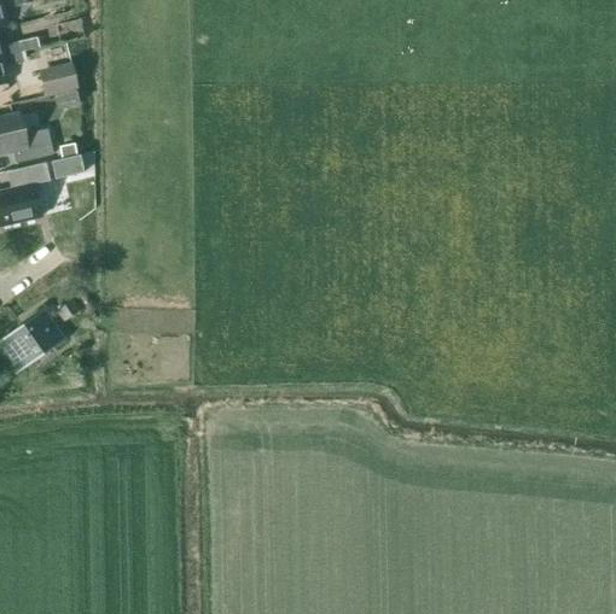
[(0,0),(0,27),(7,25),(3,7),(22,3),(21,0),(0,0)]
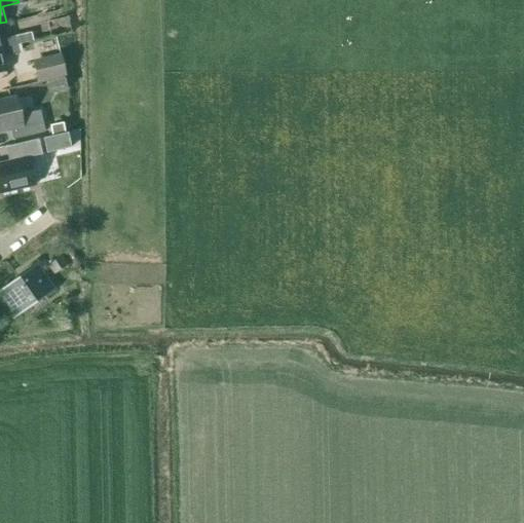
[(17,42),(34,39),(32,31),(15,34),(17,42)]
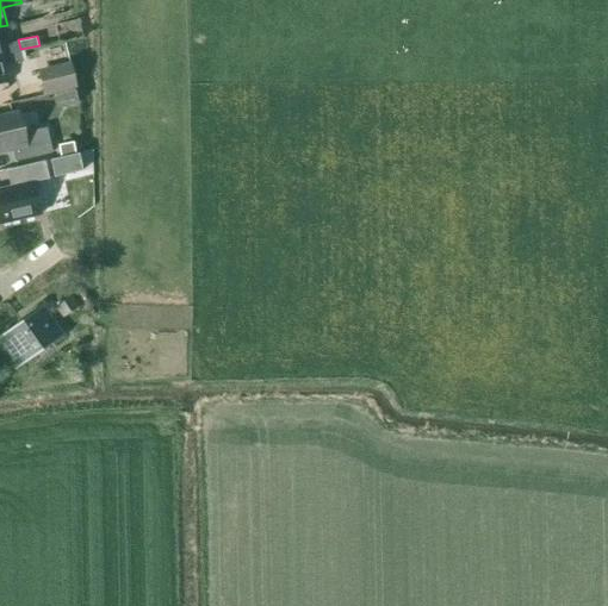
[(0,54),(20,49),(18,39),(0,43),(0,54)]
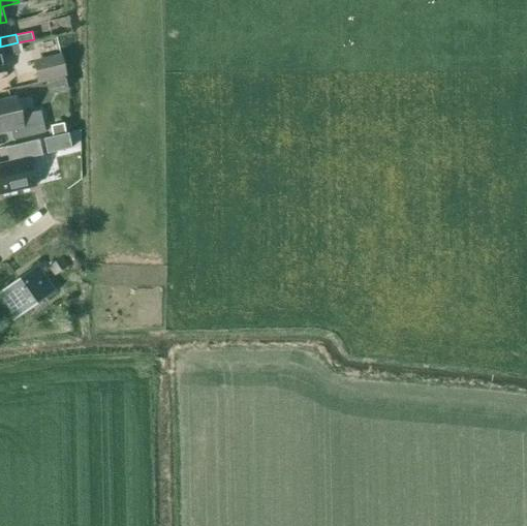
[(18,42),(0,47),(0,71),(7,70),(3,55),(20,51),(18,42)]
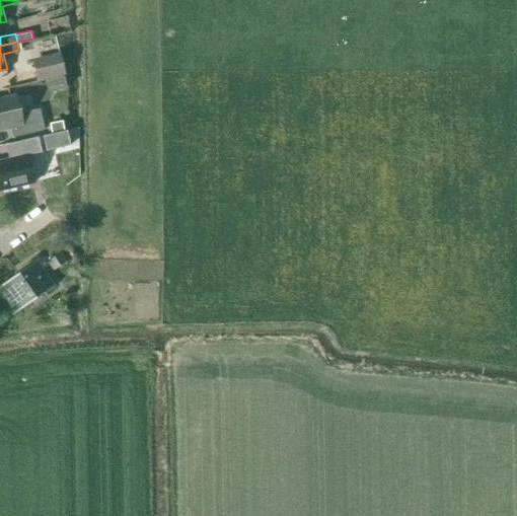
[(31,58),(37,80),(65,73),(61,52),(31,58)]
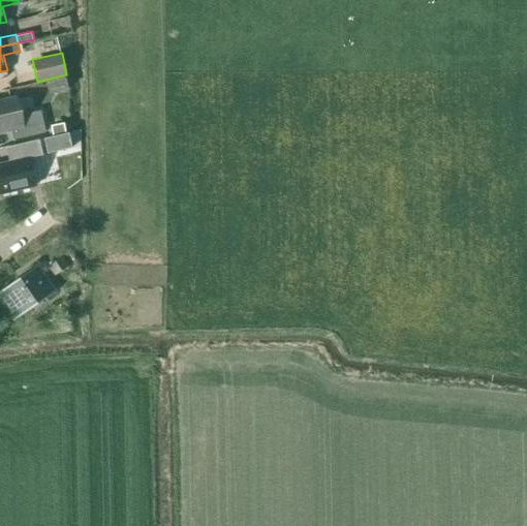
[(0,129),(11,127),(14,138),(45,131),(40,110),(21,114),(17,97),(0,100),(0,129)]
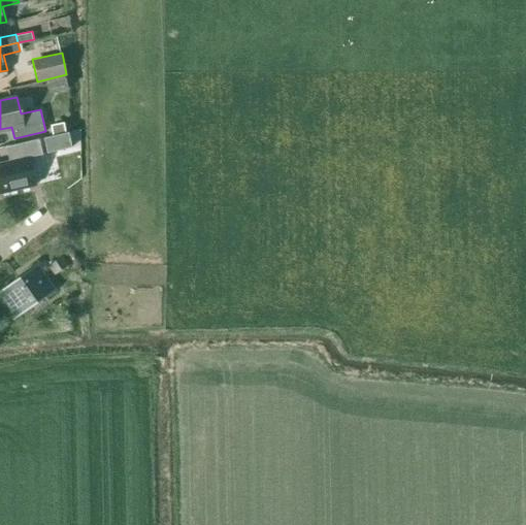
[(54,133),(66,131),(64,122),(52,124),(54,133)]
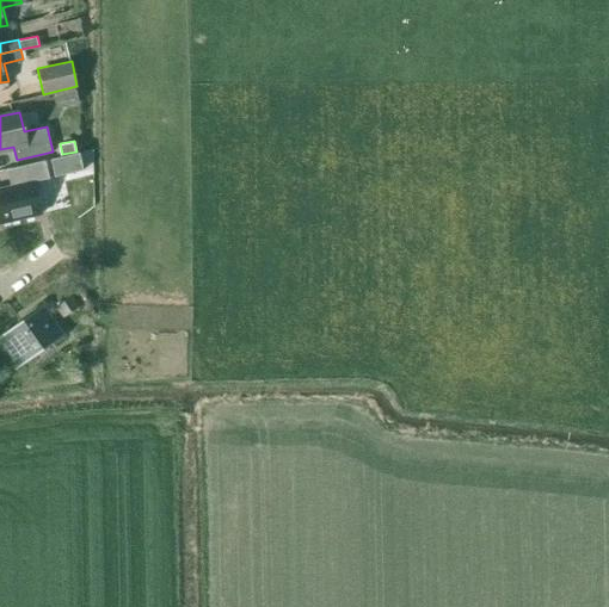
[(80,150),(51,158),(56,175),(85,168),(80,150)]
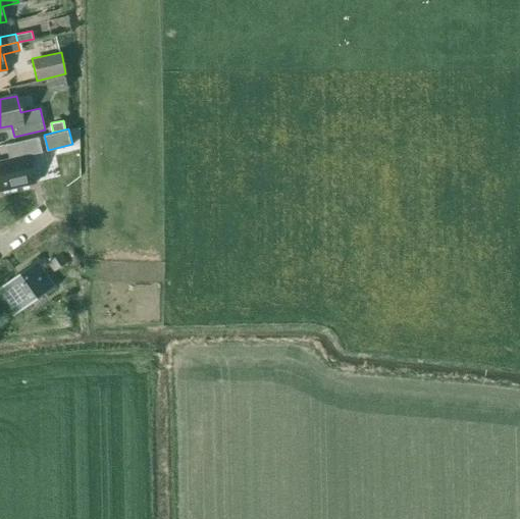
[(0,160),(0,190),(35,182),(29,155),(42,151),(39,137),(13,143),(16,157),(0,160)]
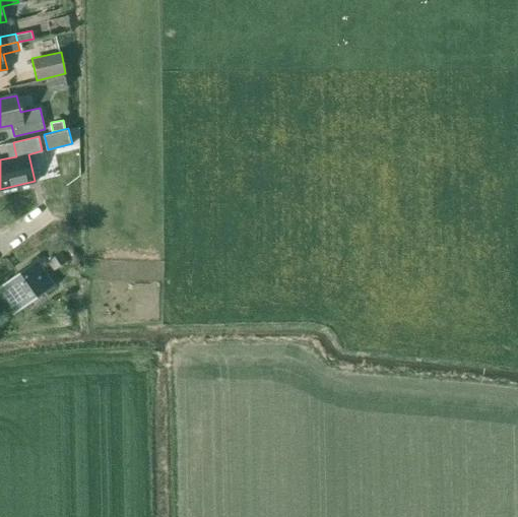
[(55,269),(67,261),(60,252),(49,260),(55,269)]
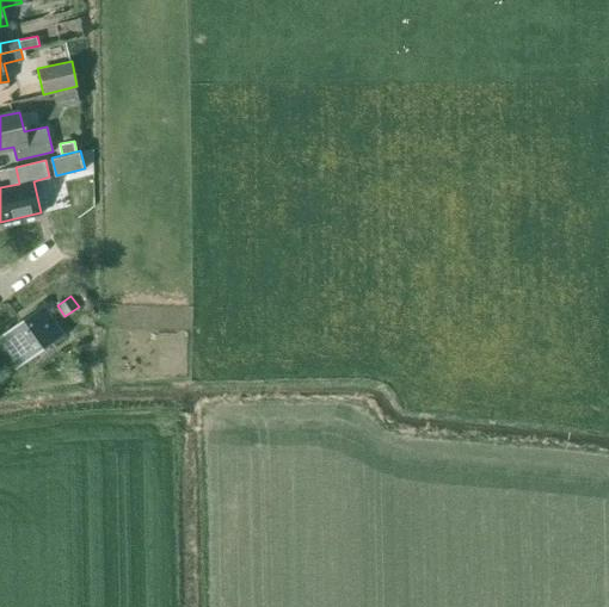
[(0,334),(0,345),(17,369),(68,332),(47,302),(0,334)]
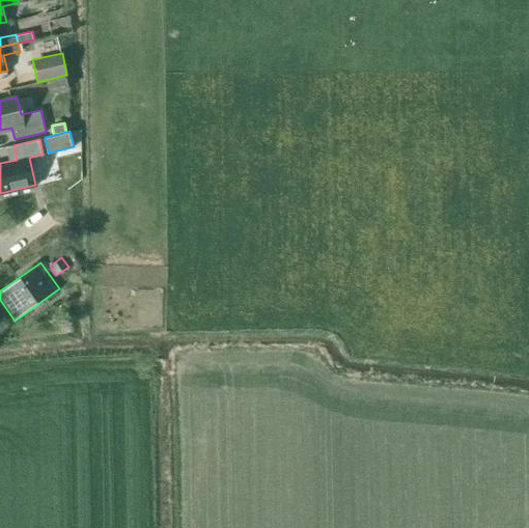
All buildings are outlined.
